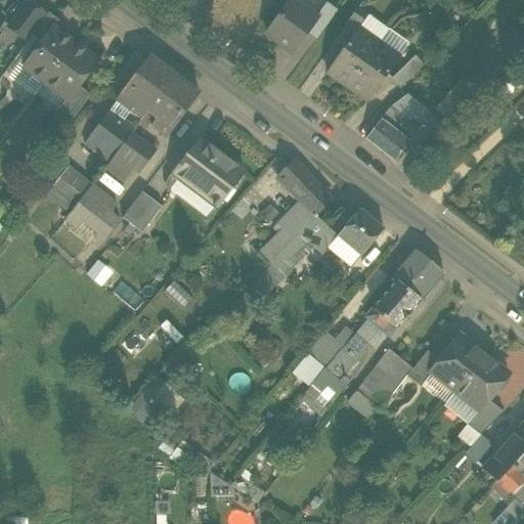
[(266,36),(291,53),(305,34),(316,18),(315,17),(291,1),(266,36)]
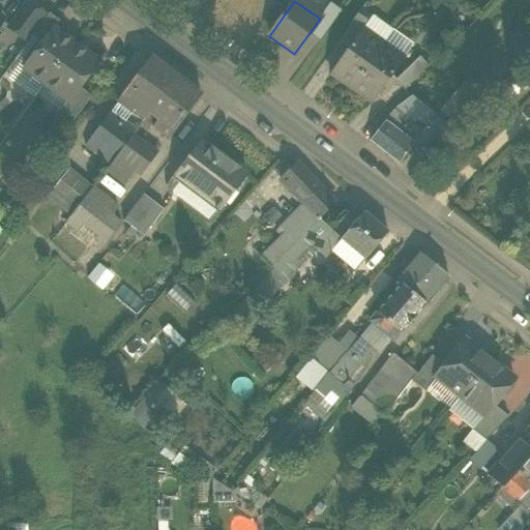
[(8,28),(26,41),(45,16),(27,3),(8,28)]
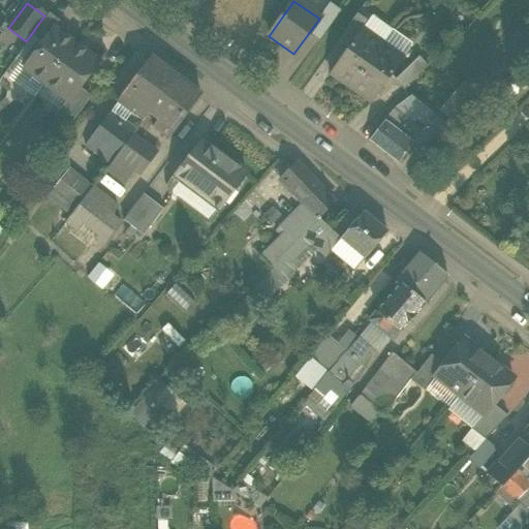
[(308,34),(319,42),(340,12),(329,3),(318,18),(319,19),(308,34)]
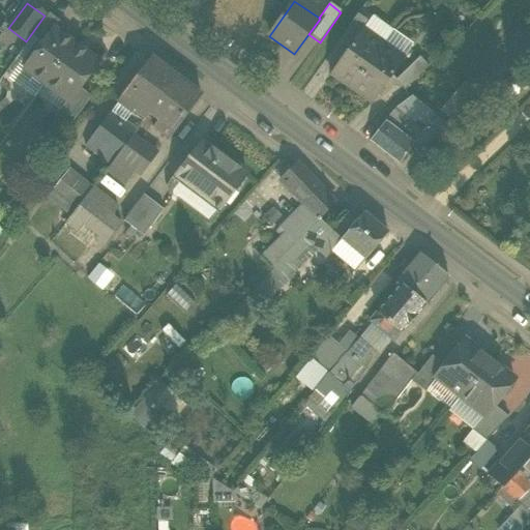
[(36,40),(41,45),(54,28),(57,30),(61,24),(49,13),(31,37),(36,40)]
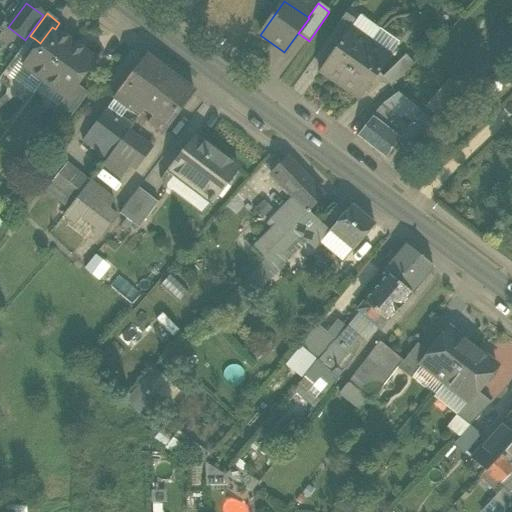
[(326,40),(336,47),(349,29),(350,29),(356,21),(345,14),(326,40)]
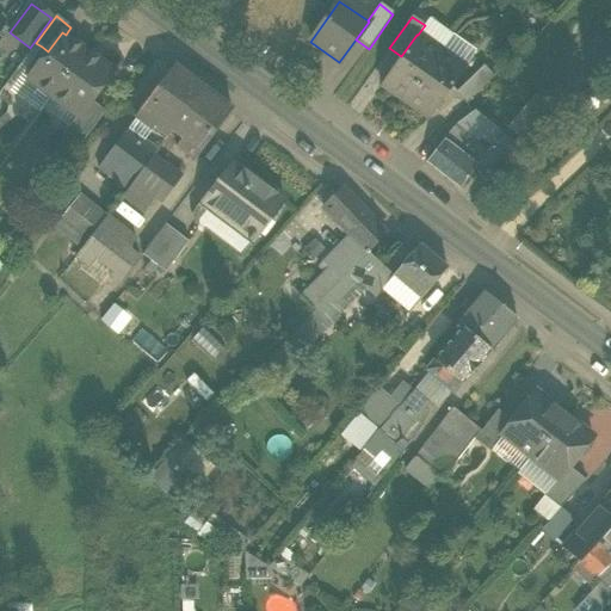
[(418,35),(442,51),(454,36),(430,19),(425,25),(418,35)]
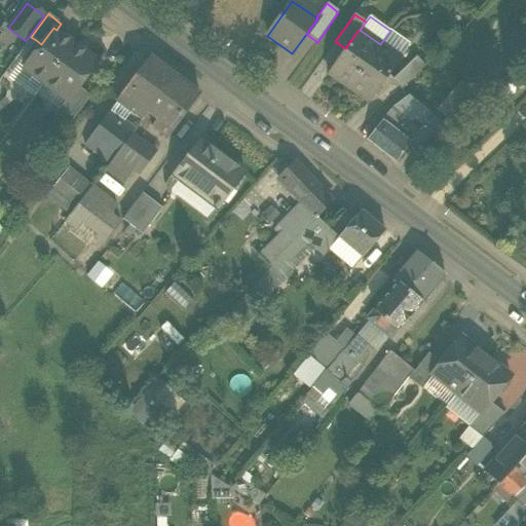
[(43,84),(43,83),(73,43),(73,42),(57,30),(53,28),(41,44),(23,69),(43,84)]
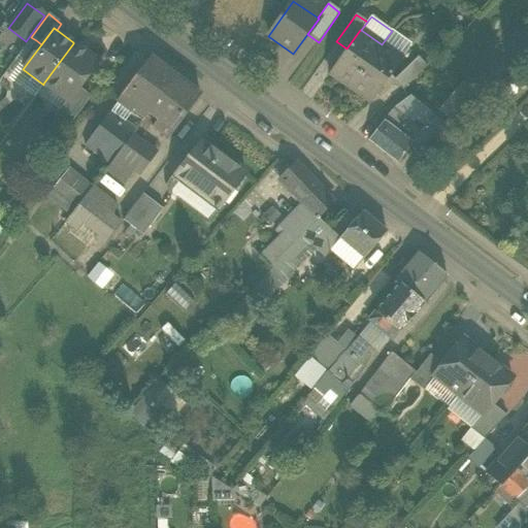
[(329,73),(350,89),(382,44),(361,30),(360,30),(347,48),(329,73)]
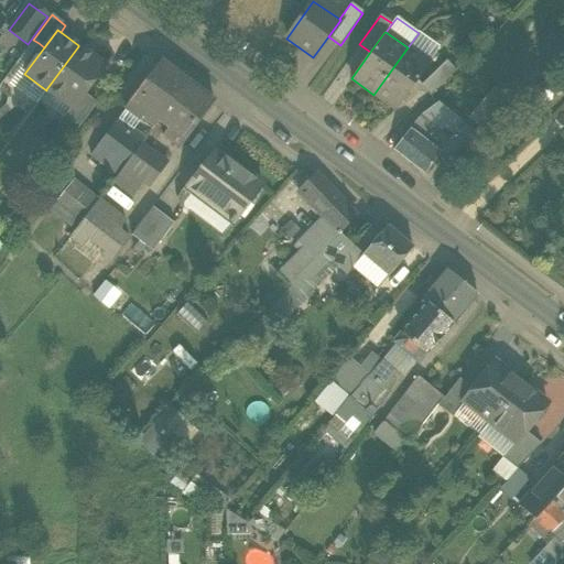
[(441,49),(419,33),(408,47),(430,64),(441,49)]
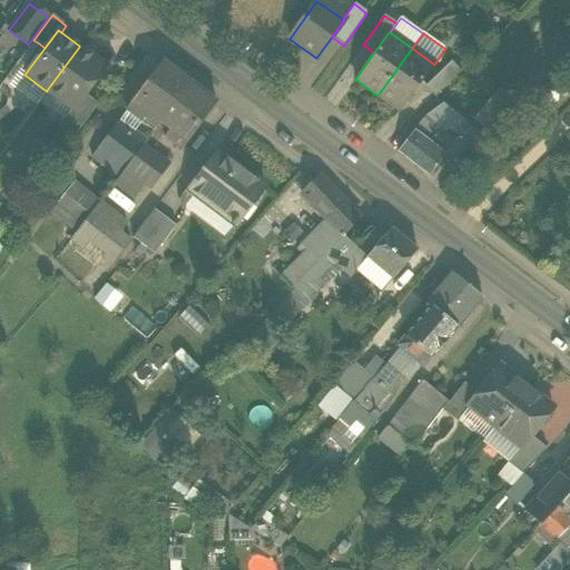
[(106,67),(79,47),(47,90),(72,108),(74,109),(85,95),(106,67)]
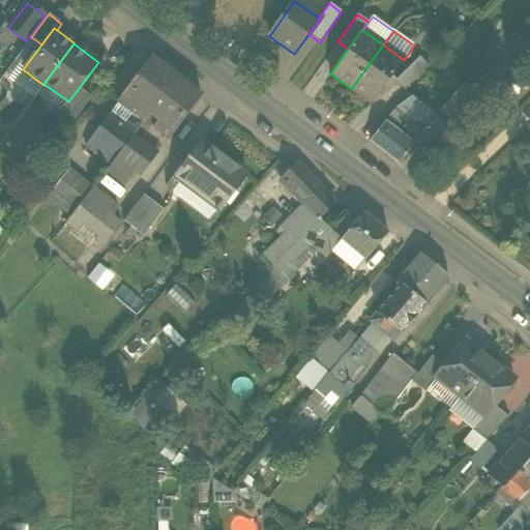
[(404,60),(383,45),(351,89),(373,104),(404,60)]
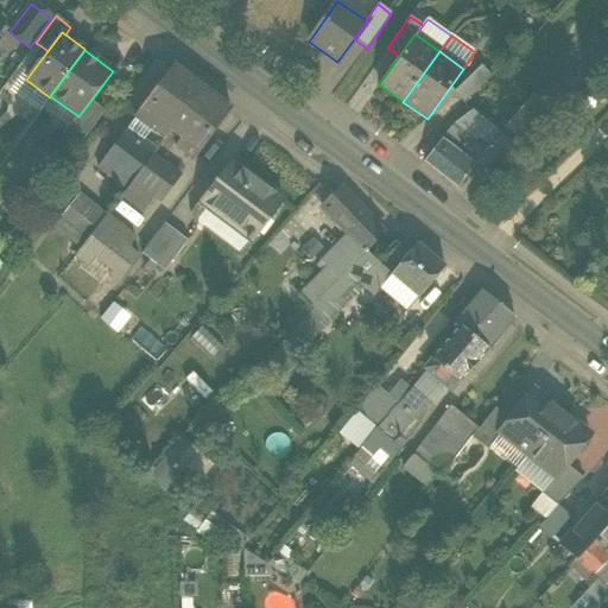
[(158,122),(170,131),(202,88),(175,67),(134,120),(151,132),(158,122)]
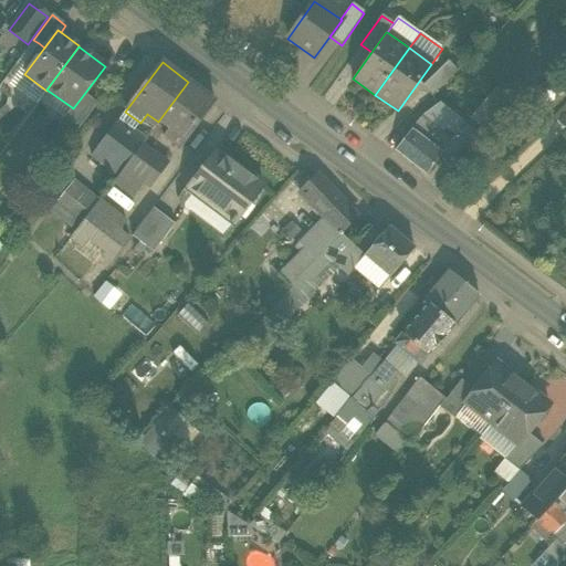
[(422,86),(431,96),(457,72),(448,62),(422,86)]
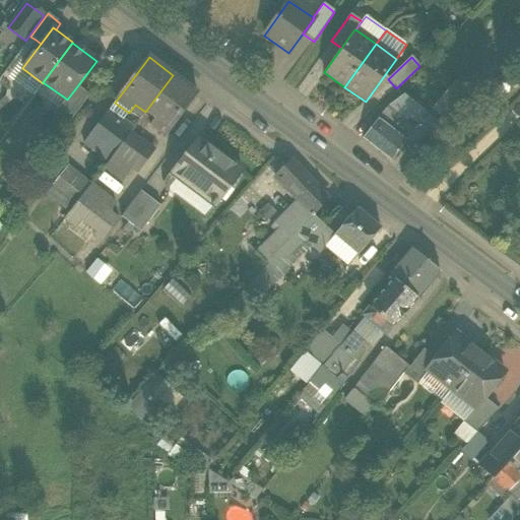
[(197,93),(173,75),(145,112),(155,119),(150,126),(165,136),(197,93)]
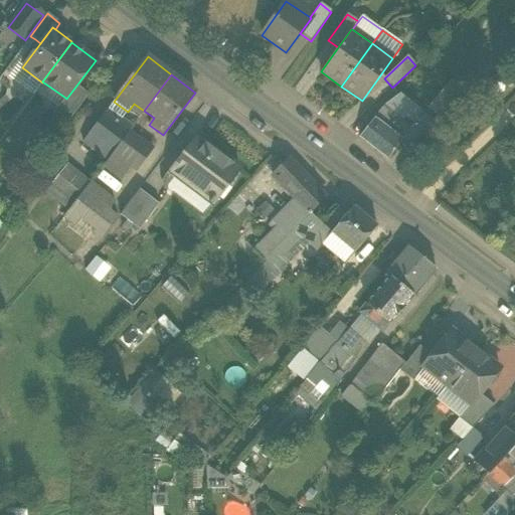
[(451,79),(426,108),(441,119),(464,91),(451,79)]
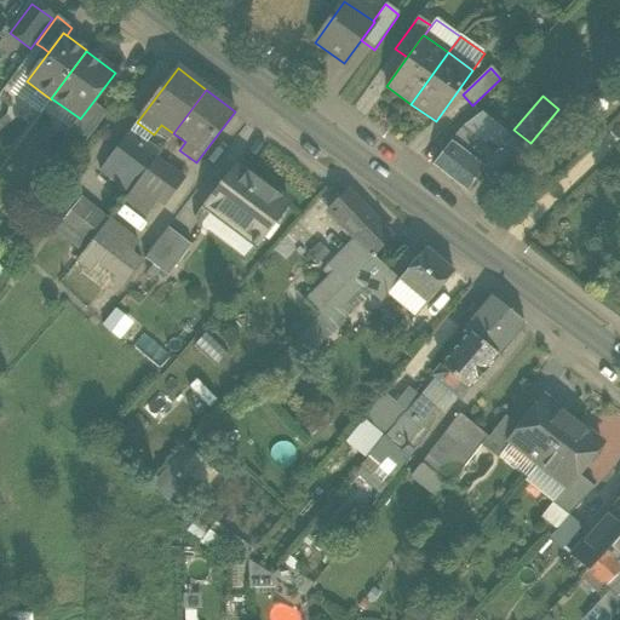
[(69,131),(85,142),(107,114),(92,103),(80,119),(79,118),(69,131)]
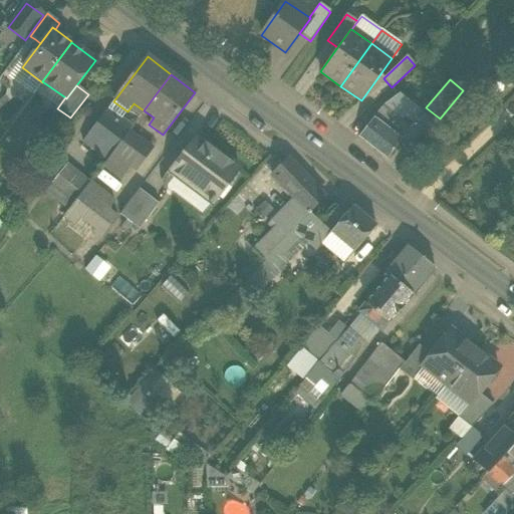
[(399,93),(380,108),(409,131),(423,112),(399,93)]
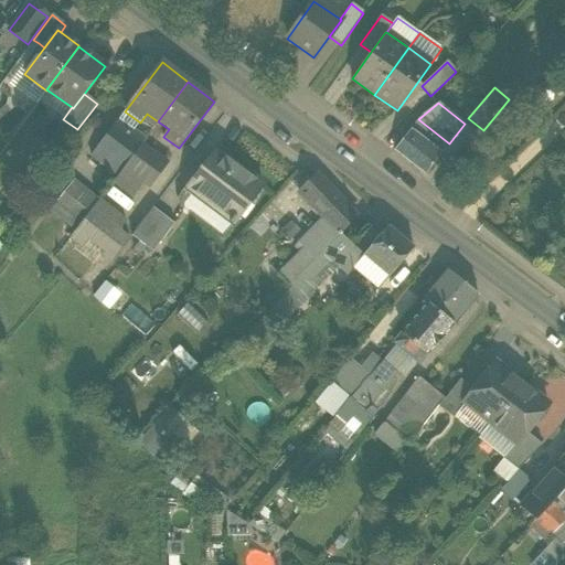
[(395,150),(425,174),(438,157),(449,144),(418,119),(395,150)]
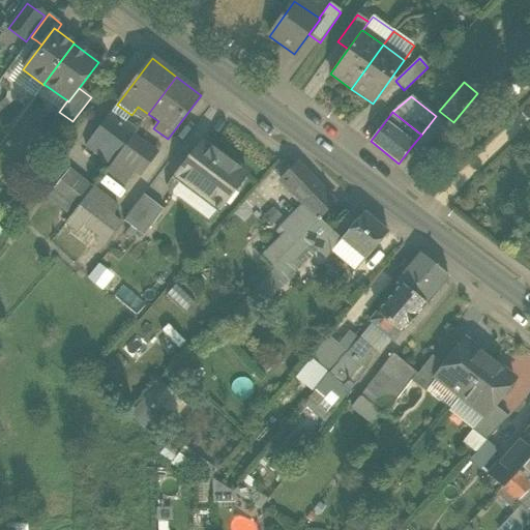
[(411,147),(425,158),(454,130),(436,116),(421,135),(411,147)]
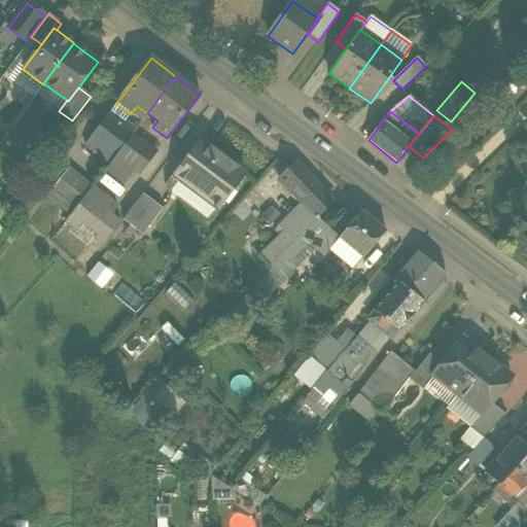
[(131,135),(128,132),(107,116),(90,139),(115,156),(131,135)]
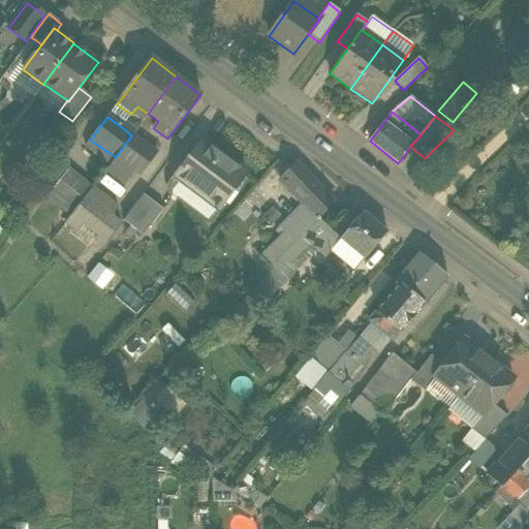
[(136,139),(131,135),(116,157),(131,168),(141,175),(156,154),(136,139)]
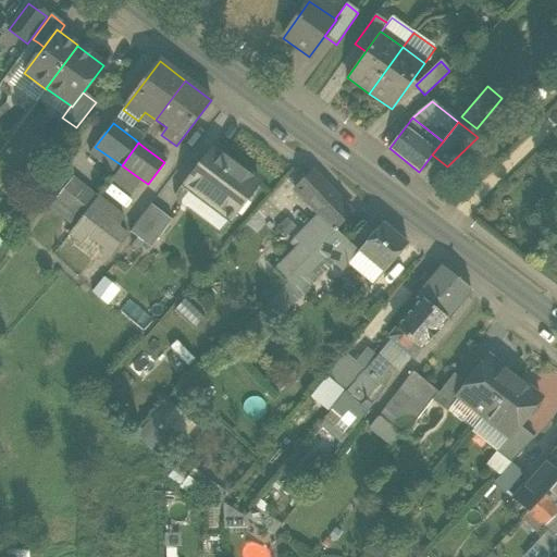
[(212,148),(185,185),(231,220),(259,183),(212,148)]
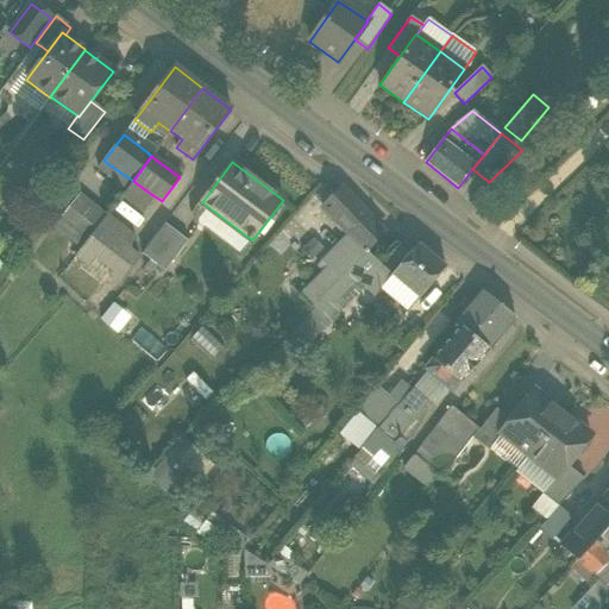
[(140,209),(151,194),(133,181),(121,196),(140,209)]
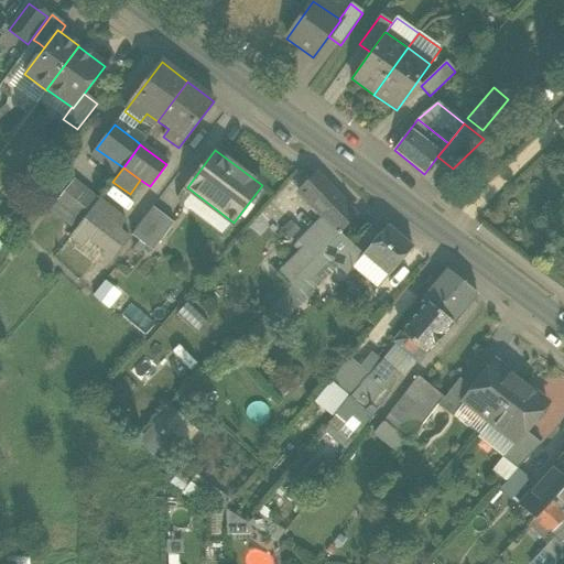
[(339,232),(356,216),(316,174),(297,192),(322,217),(337,234),(339,232)]
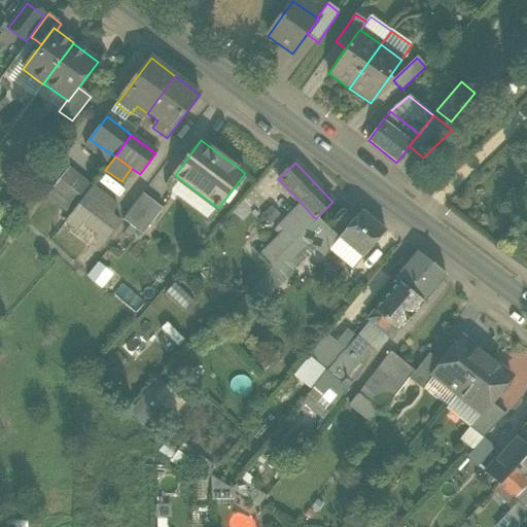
[(76,207),(77,205),(89,190),(92,187),(69,170),(54,189),(69,202),(76,207)]
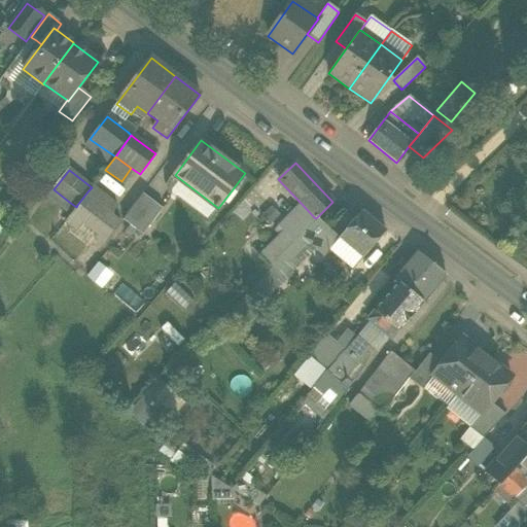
[(218,208),(175,175),(173,174),(166,183),(167,195),(178,198),(208,221),(218,208)]
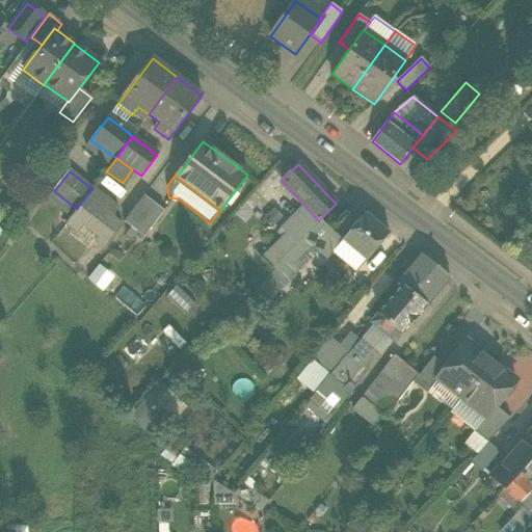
[(114,207),(92,189),(89,192),(106,206),(99,216),(91,210),(88,214),(78,207),(77,209),(71,216),(65,223),(78,234),(83,227),(92,235),(107,216),(114,207)]
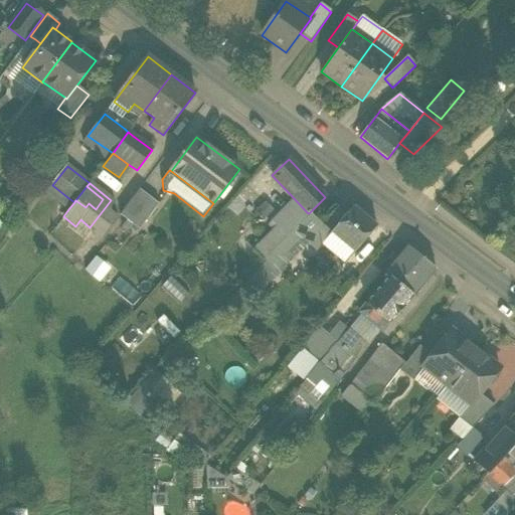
[(103,199),(87,186),(75,200),(86,207),(89,203),(96,209),(103,199)]
